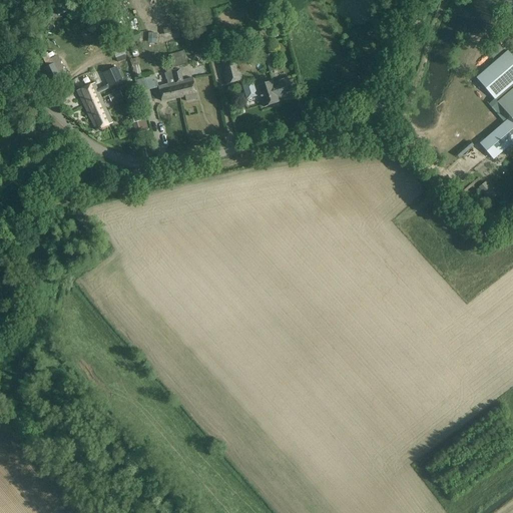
[(69,9),(65,1),(54,7),(58,15),(69,9)]
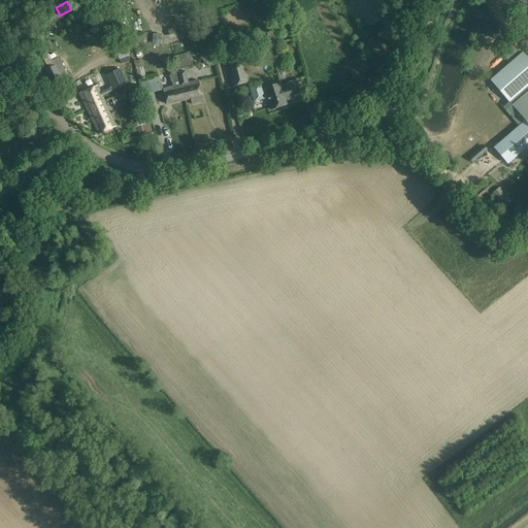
[(176,36),(174,28),(167,30),(169,38),(176,36)]
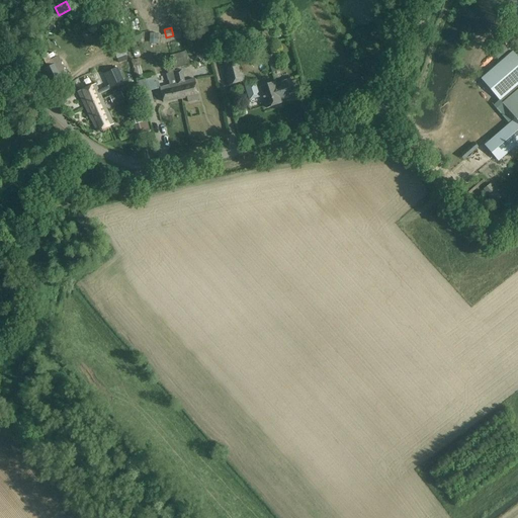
[(186,52),(170,56),(172,62),(170,63),(172,70),(181,67),(189,65),(186,52)]
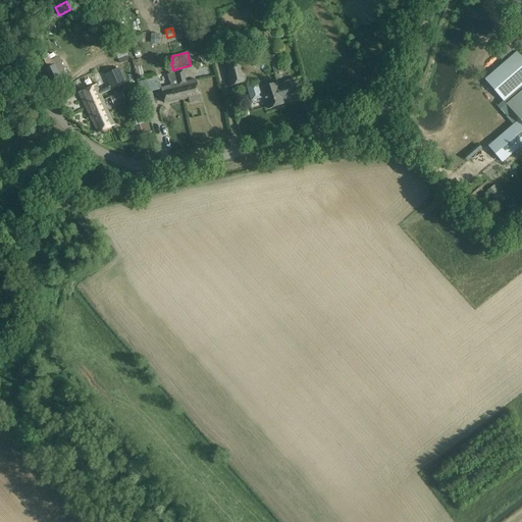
[(517,52),(484,80),(508,107),(521,95),(521,58),(519,55),(517,52)]
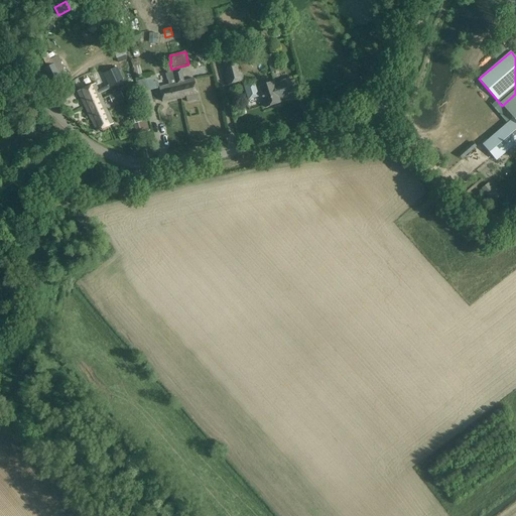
[(278,70),(274,55),(266,57),(271,73),(278,70)]
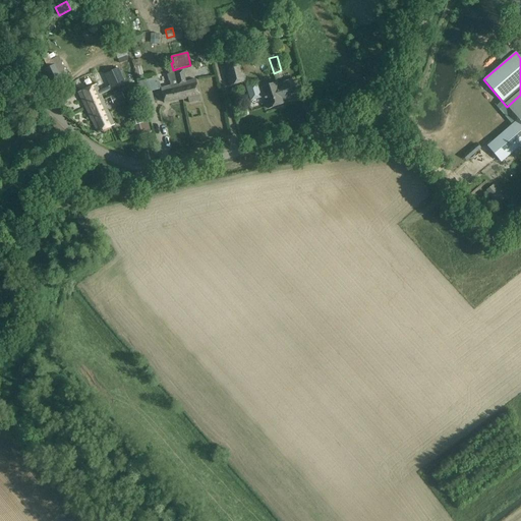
[(145,76),(138,57),(131,59),(137,78),(145,76)]
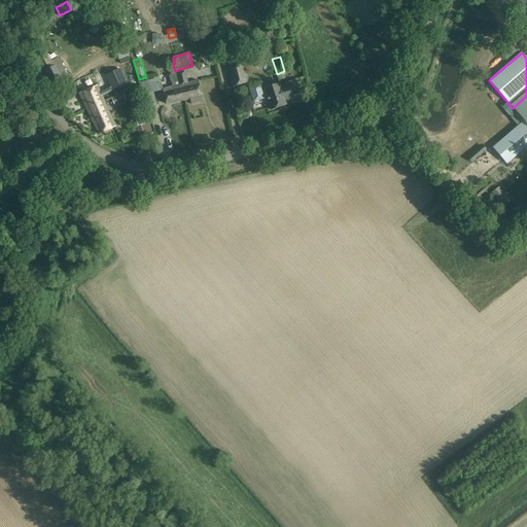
[(54,67),(47,69),(56,84),(68,78),(60,59),(51,62),(53,63),(54,67)]
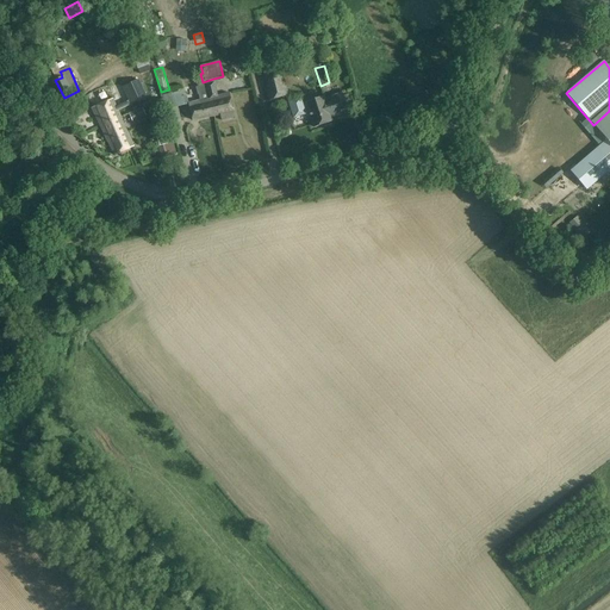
[(200,101),(190,104),(193,120),(211,117),(207,100),(204,86),(203,82),(200,74),(195,75),(198,87),(195,87),(198,95),(199,94),(200,101)]
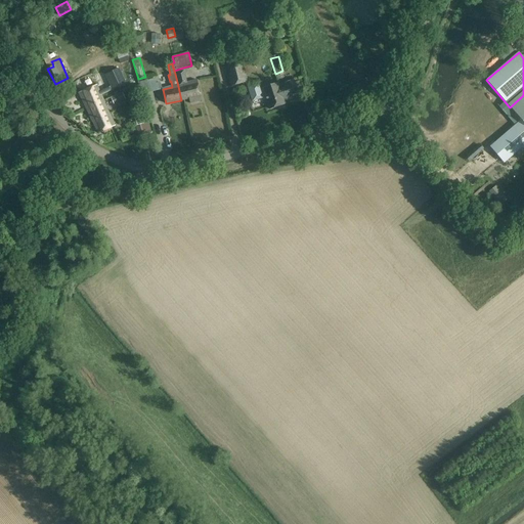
[(112,86),(100,91),(101,94),(113,89),(113,90),(126,84),(119,69),(105,75),(112,86)]
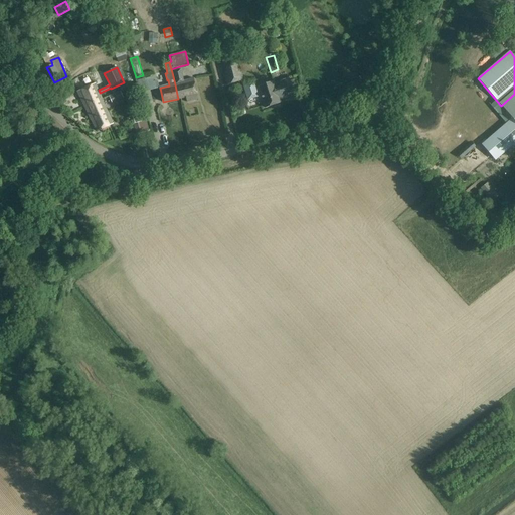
[(240,69),(224,73),(227,86),(230,84),(243,81),(240,69)]
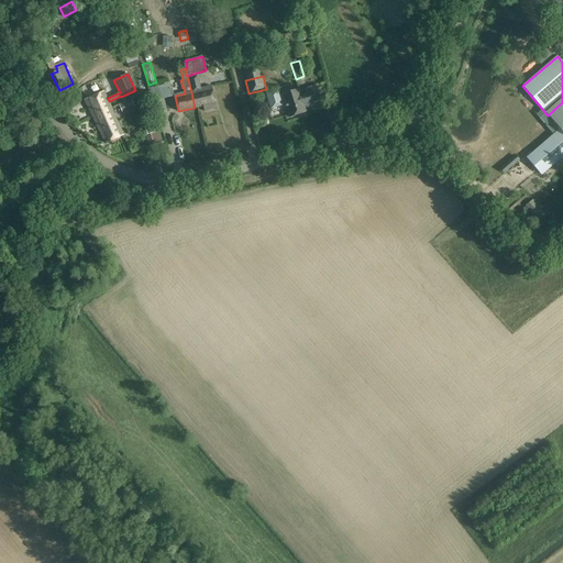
[(198,77),(188,79),(191,92),(195,108),(203,106),(205,110),(218,108),(212,86),(201,89),(198,77)]
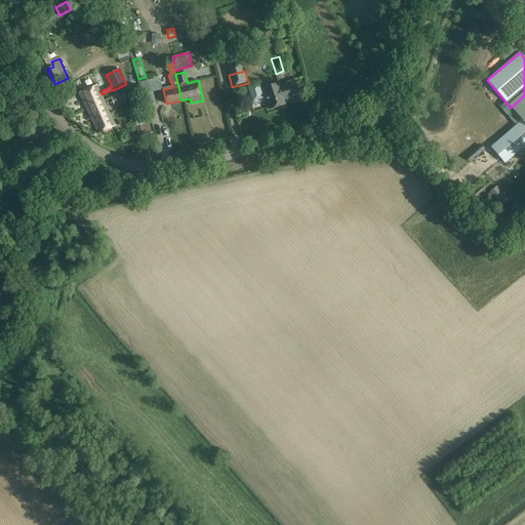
[(157,84),(155,79),(139,82),(143,94),(163,89),(161,83),(157,84)]
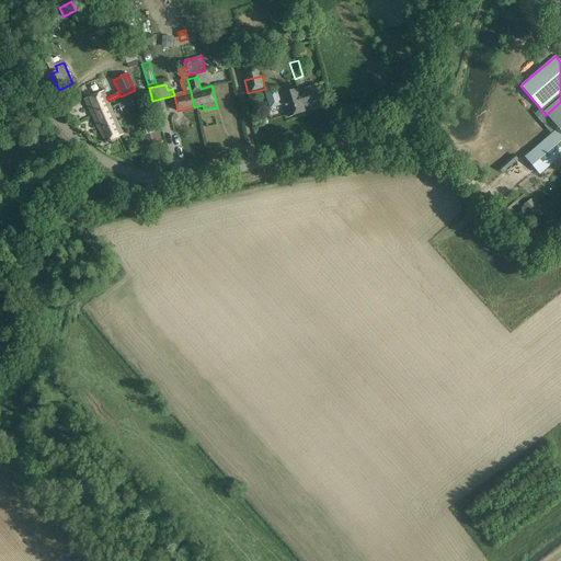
[(316,86),(299,91),(299,92),(300,91),(307,111),(322,105),(316,86)]
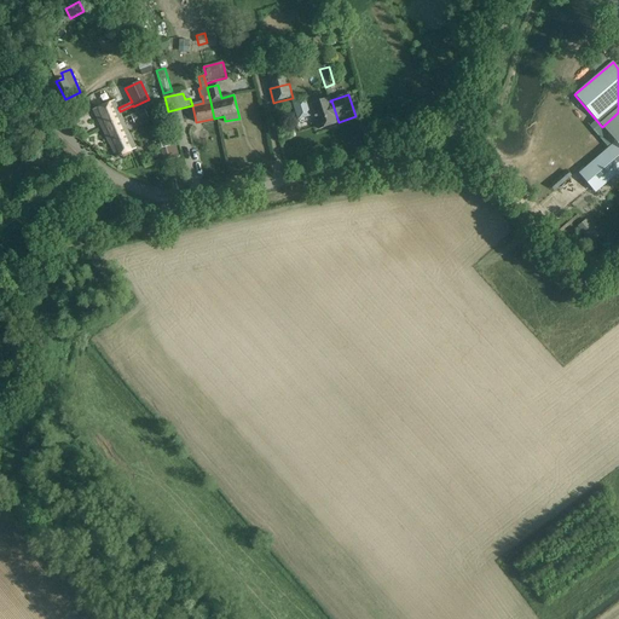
[(330,102),(330,100),(329,98),(308,105),(312,115),(313,114),(319,129),(337,123),(337,122),(339,122),(331,100),(330,102)]
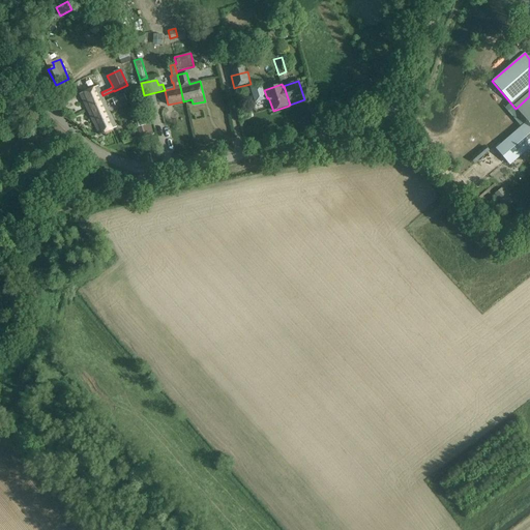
[(82,93),(88,110),(106,101),(102,95),(101,92),(98,86),(82,93)]
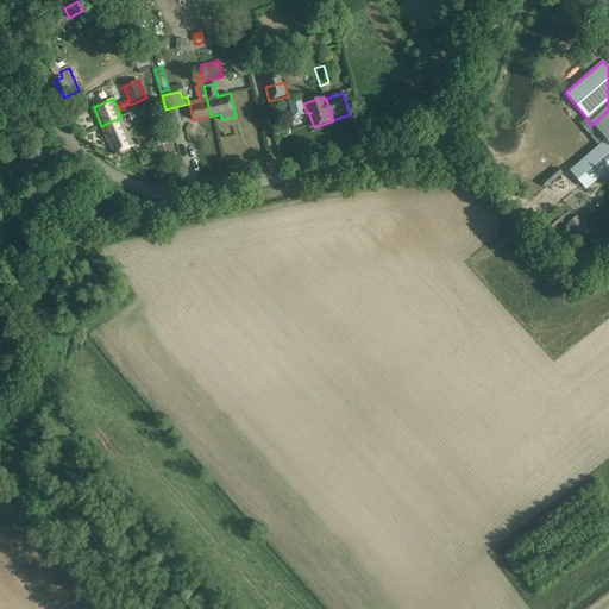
[(138,119),(138,120),(146,117),(143,108),(135,112),(138,119)]
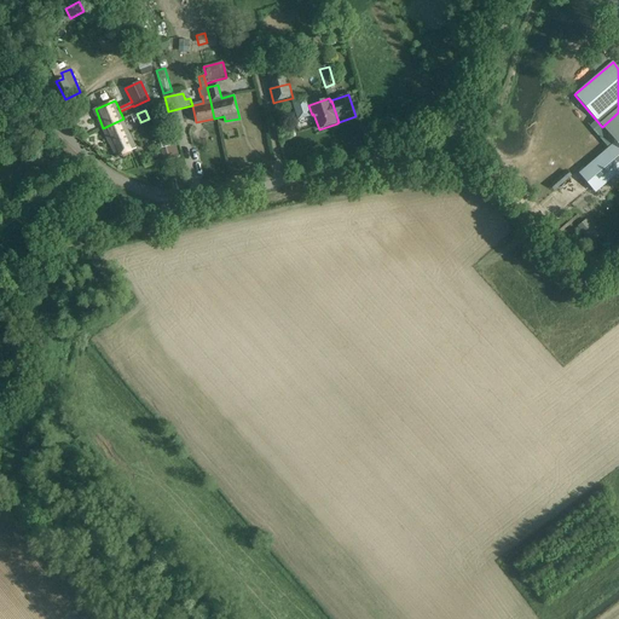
[(607,150),(580,173),(596,192),(612,179),(617,185),(618,183),(618,113),(602,127),(615,143),(607,150)]
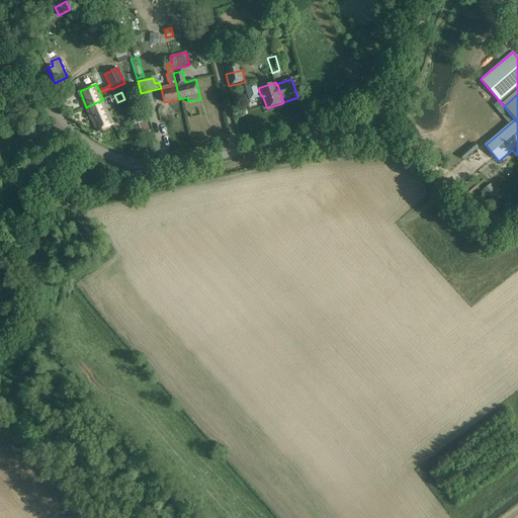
[(114,124),(103,99),(86,107),(97,132),(114,124)]
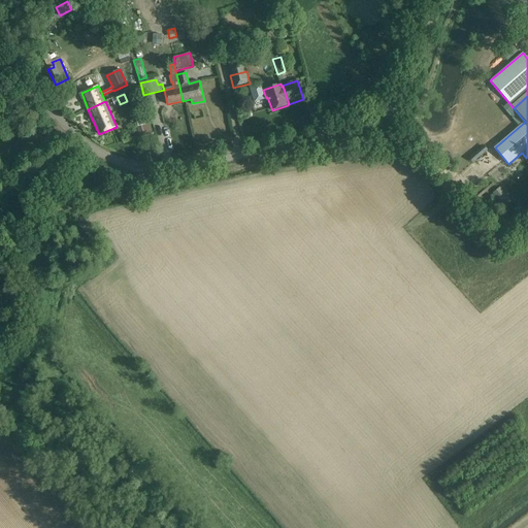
[(146,117),(136,120),(138,127),(149,123),(146,117)]
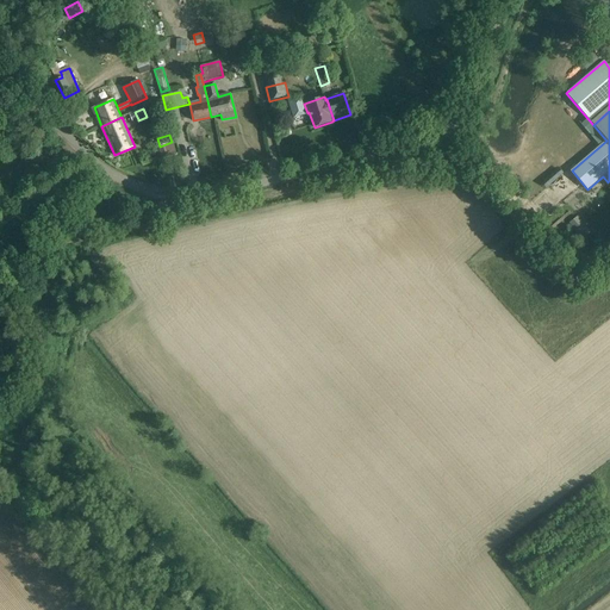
[(582,222),(573,229),(582,238),(589,231),(582,222)]
